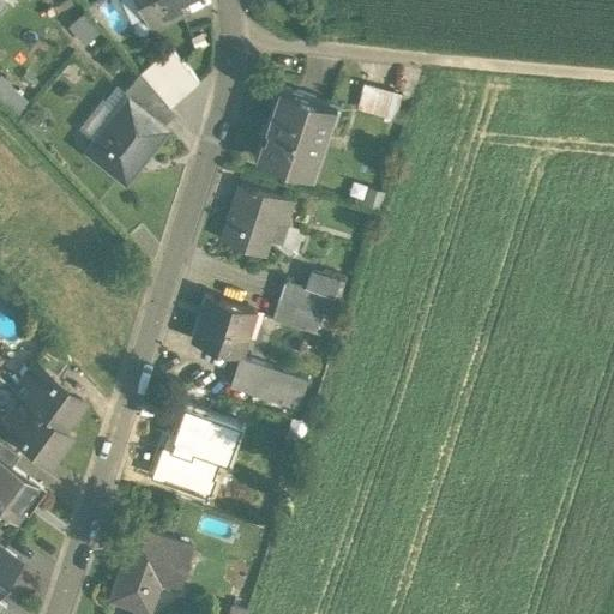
[(139,0),(146,14),(175,0),(175,1),(178,0),(139,0)]
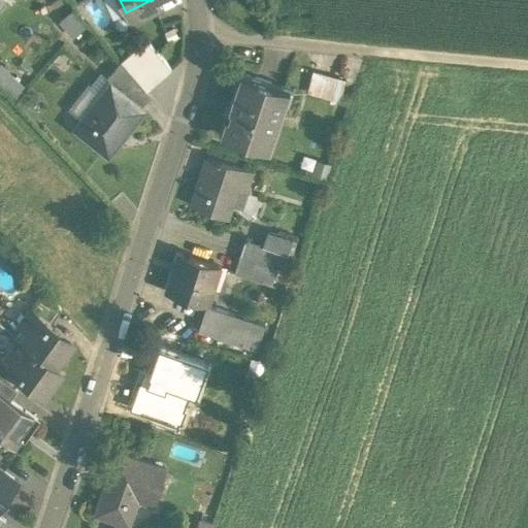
[(151,0),(126,12),(131,25),(156,13),(151,1),(151,0)]
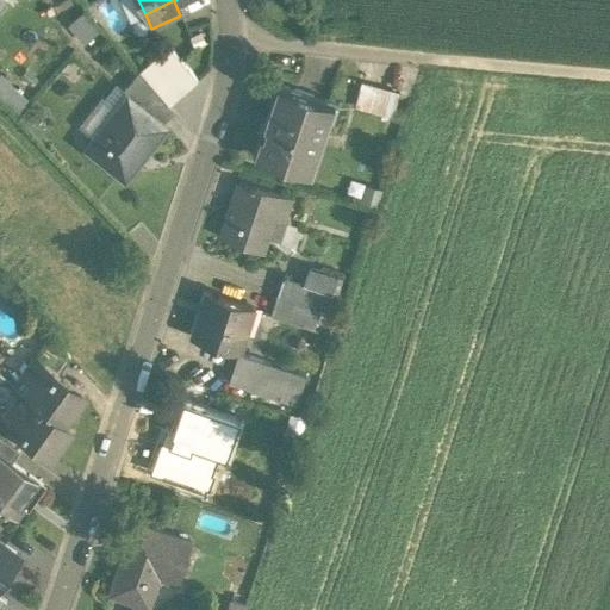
[(68,25),(85,43),(99,31),(82,12),(68,25)]
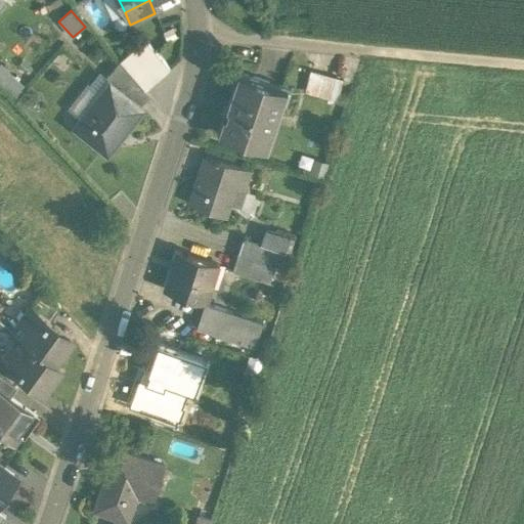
[(121,62),(145,91),(170,69),(145,41),(121,62)]
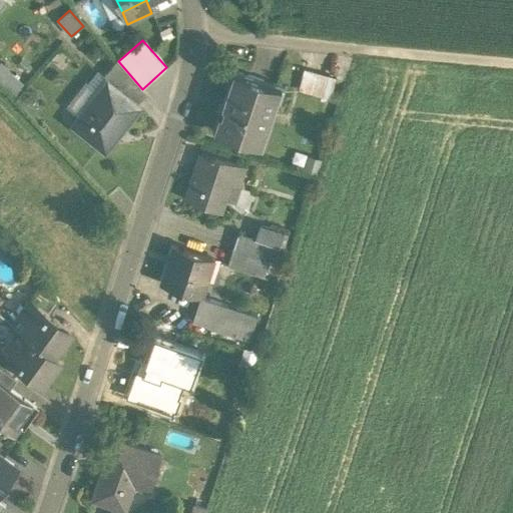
[(5,61),(0,66),(0,74),(18,91),(27,82),(5,61)]
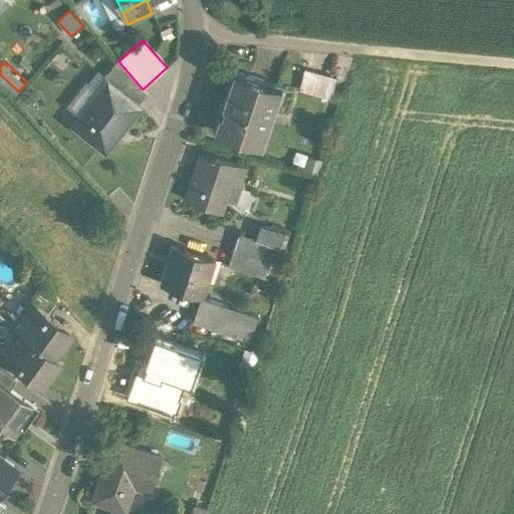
[(107,81),(114,87),(137,104),(148,95),(143,89),(118,61),(102,78),(107,81)]
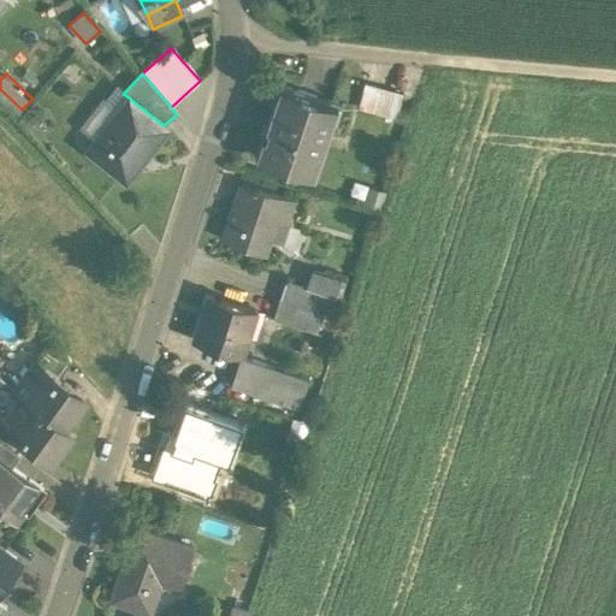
[(402,94),(365,84),(357,108),(396,119),(402,94)]
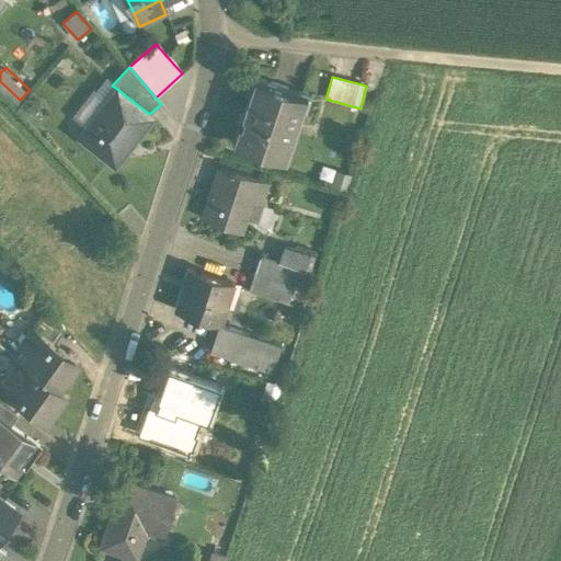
[(300,94),(254,79),(232,144),(285,160),(295,134),(288,132),(300,94)]
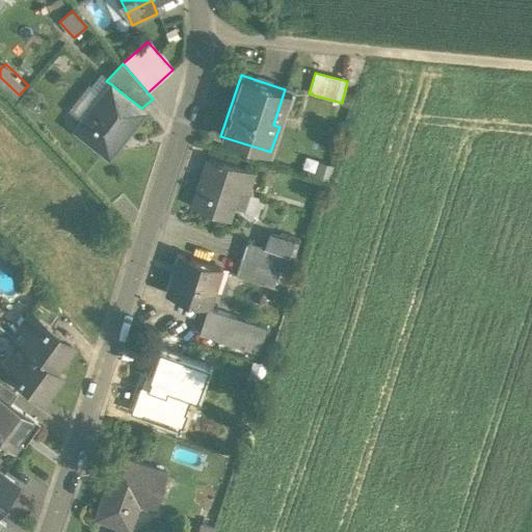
[(111,84),(74,130),(108,158),(145,112),(141,108),(118,90),(111,84)]
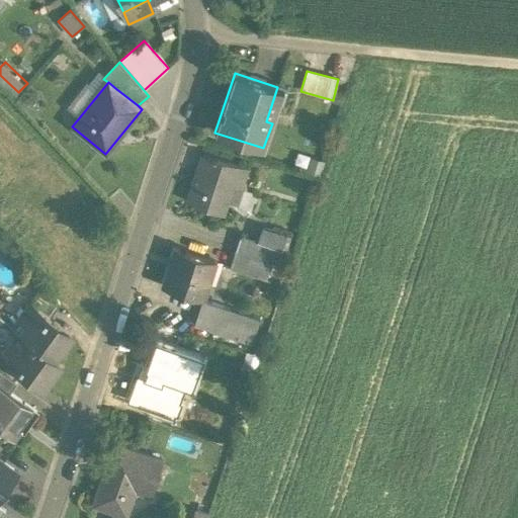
[(246,168),(202,154),(186,202),(221,213),(230,185),(240,188),(246,168)]
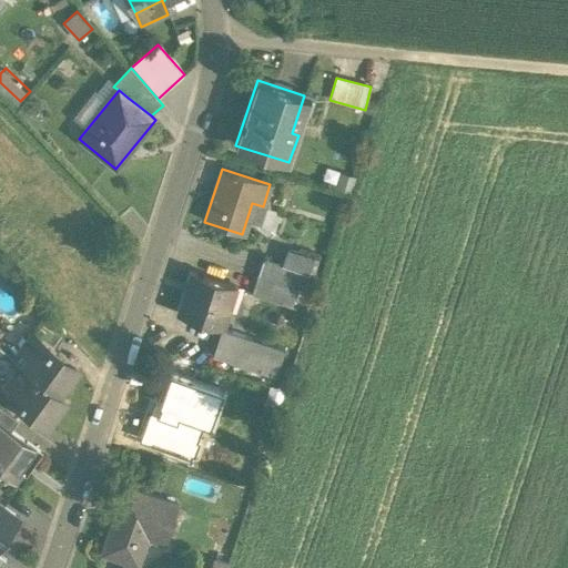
[(318,260),(288,250),(282,266),(308,275),(308,273),(314,274),(318,260)]
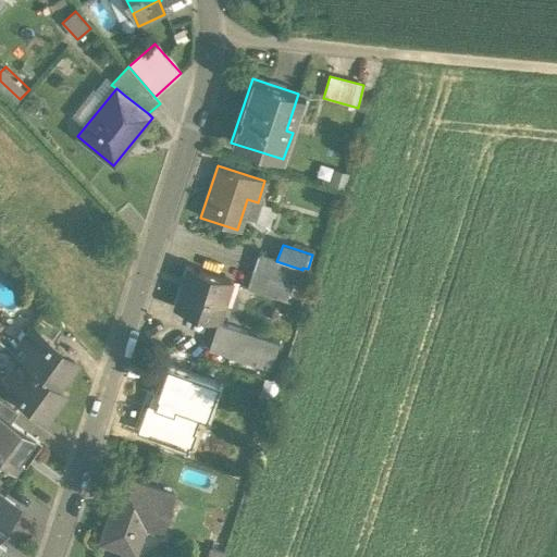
[(276,261),(258,256),(252,271),(293,284),(298,285),(302,270),(276,261)]
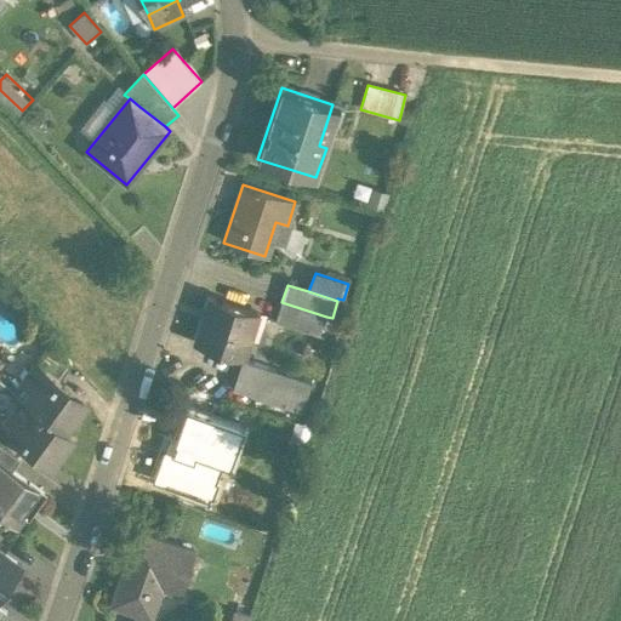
[(258,313),(209,297),(194,343),(243,359),(244,359),(251,336),(245,335),(251,314),(258,315),(258,313)]
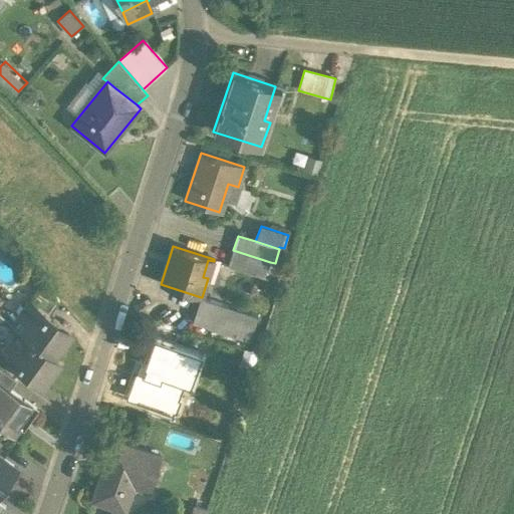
[(270,262),(233,250),(228,264),(229,266),(264,278),(270,262)]
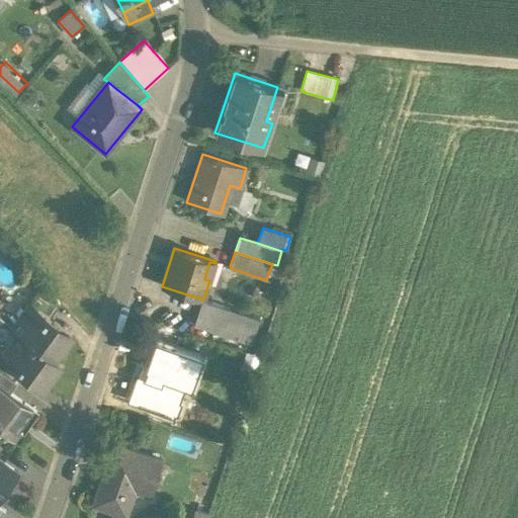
[(60,305),(41,285),(31,298),(53,314),(60,305)]
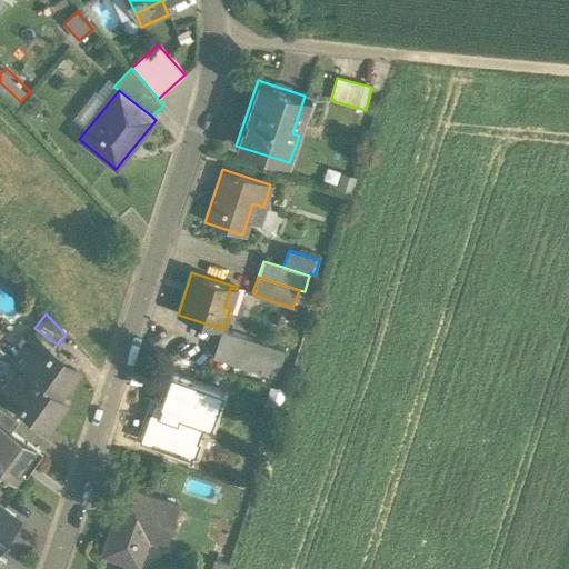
[(223,329),(222,329),(213,356),(276,377),(285,350),(223,329)]
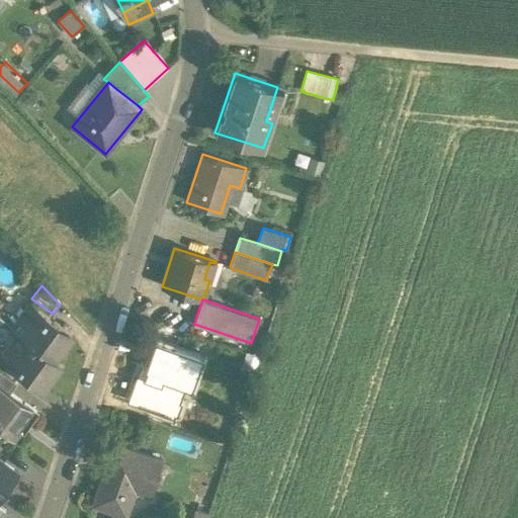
[(71,334),(30,305),(13,329),(19,333),(2,357),(0,356),(20,371),(42,387),(61,363),(54,358),(71,334)]
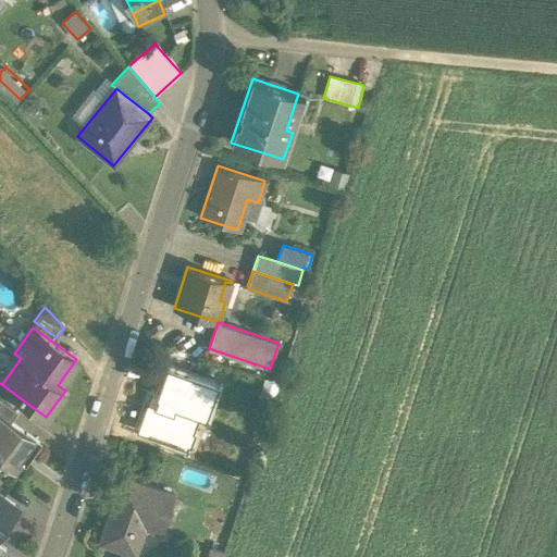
[(213,385),(166,369),(158,394),(151,392),(138,428),(162,436),(161,441),(186,449),(188,445),(190,446),(194,434),(193,434),(194,430),(170,421),(174,409),(201,419),(213,385)]
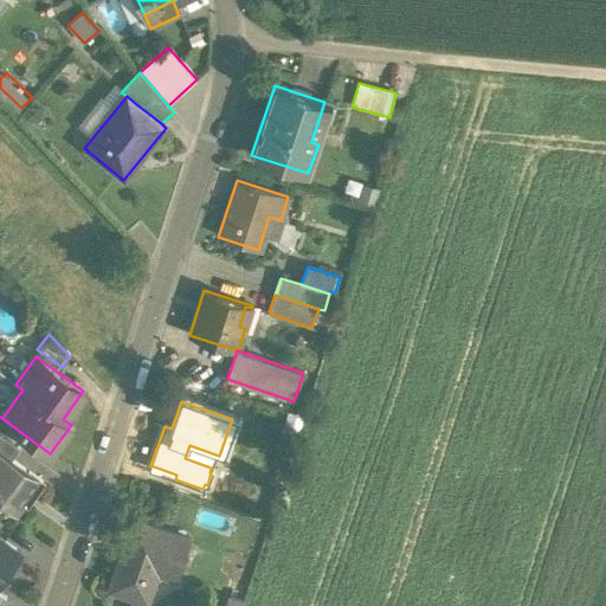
[(24,434),(0,417),(0,434),(15,446),(24,434)]
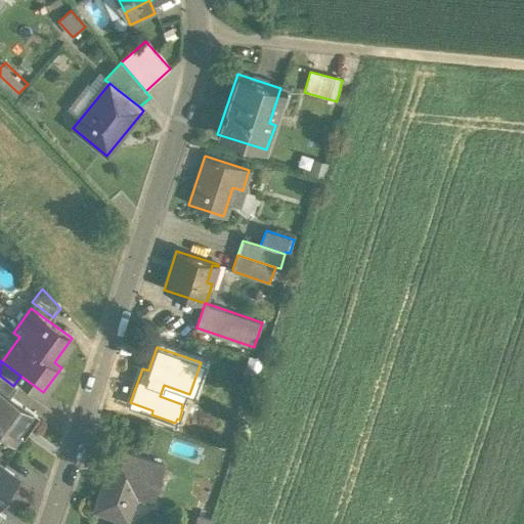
[(13,386),(0,376),(0,391),(9,398),(17,388),(13,386)]
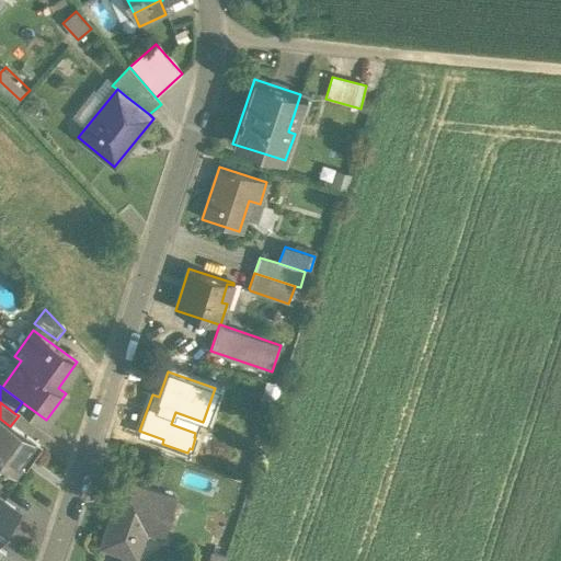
[(10,426),(0,419),(0,467),(2,470),(1,471),(7,474),(8,473),(14,478),(30,458),(31,458),(38,447),(10,426)]
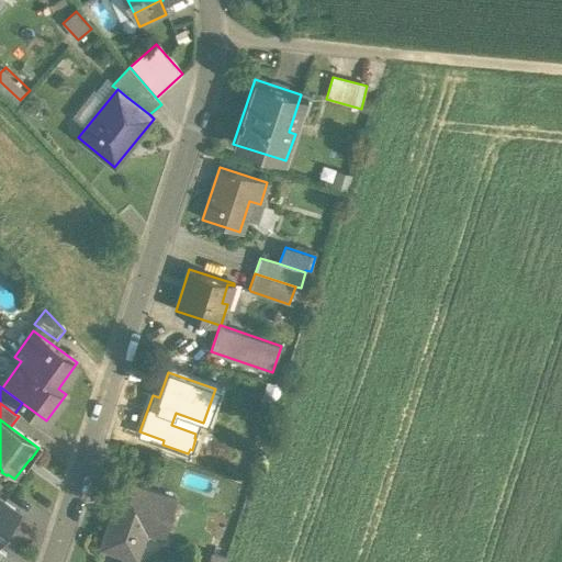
[(128,483),(120,512),(114,510),(101,549),(136,561),(146,534),(164,539),(177,499),(128,483)]
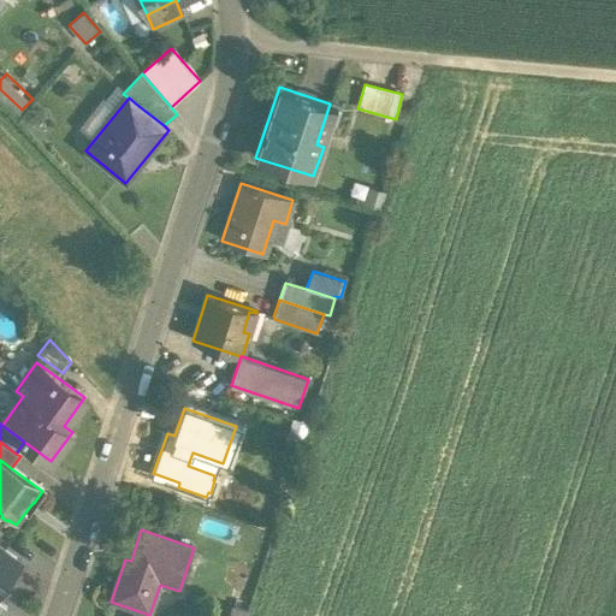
[(0,591),(21,563),(0,548),(0,591)]
